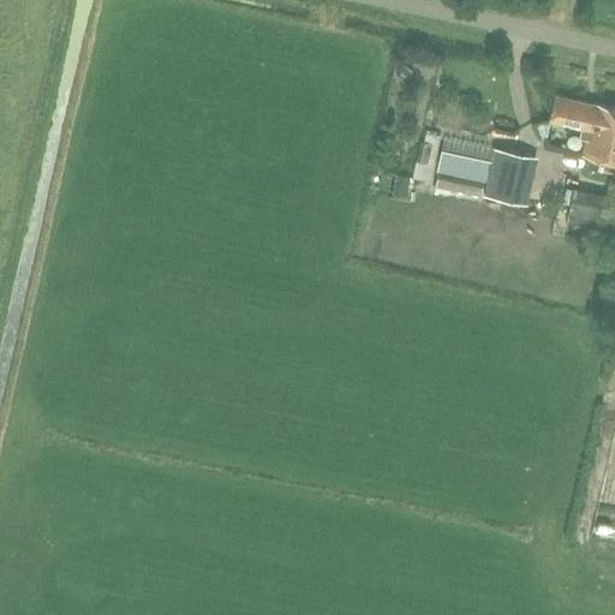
[(404,64),(395,78),(406,84),(413,70),(404,64)]
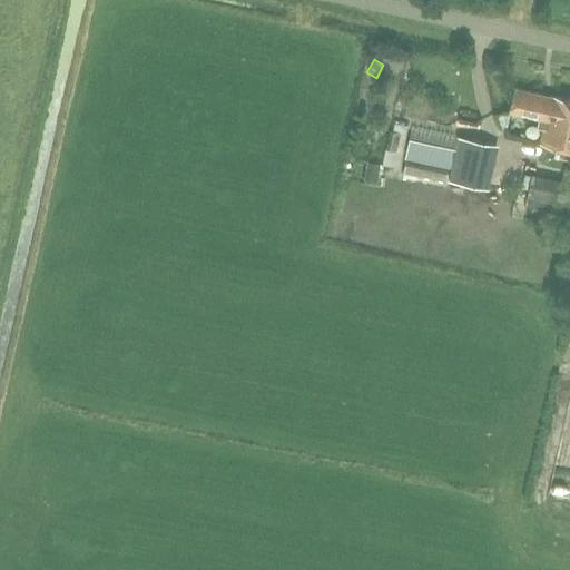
[(561,98),(513,87),(509,111),(539,118),(537,127),(542,128),(539,143),(557,147),(561,127),(554,126),(561,98)]
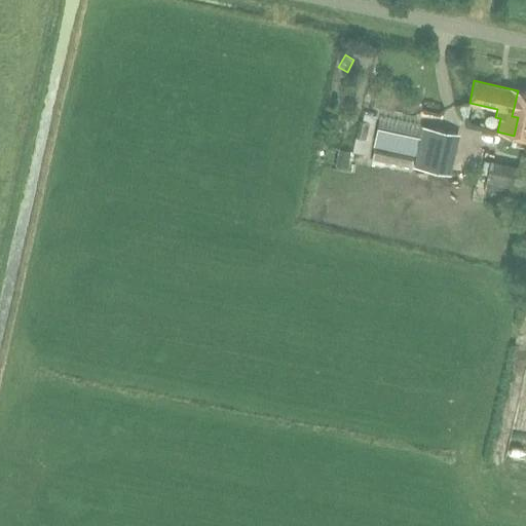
[(525,91),(518,90),(512,116),(518,117),(514,136),(525,138),(525,91)]
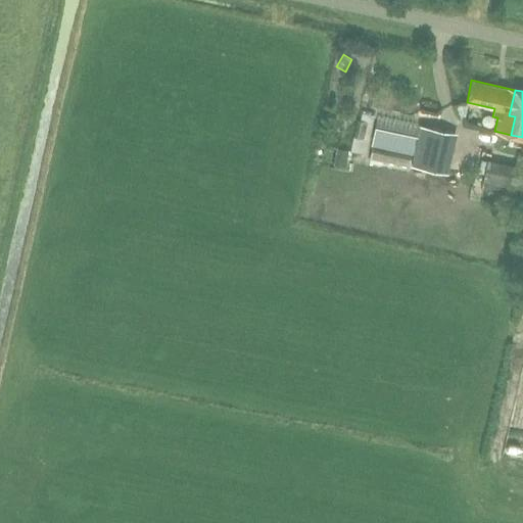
[(373,146),(370,157),(408,165),(411,151),(398,149),(399,145),(415,148),(411,165),(448,174),(454,146),(452,146),(455,132),(433,127),(433,128),(419,126),(379,116),(373,146)]
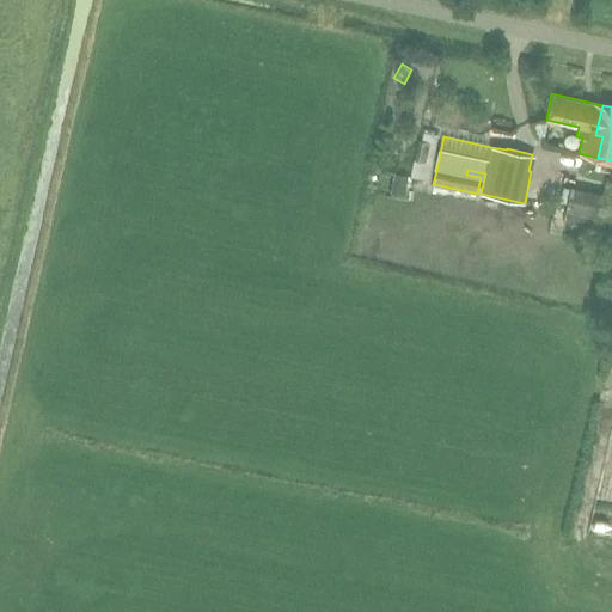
[(415,140),(410,159),(426,163),(430,142),(415,140)]
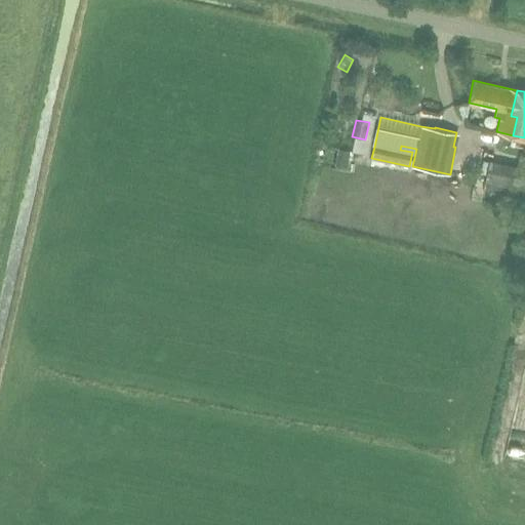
[(524,168),(490,160),(485,182),(524,191),(524,168)]
